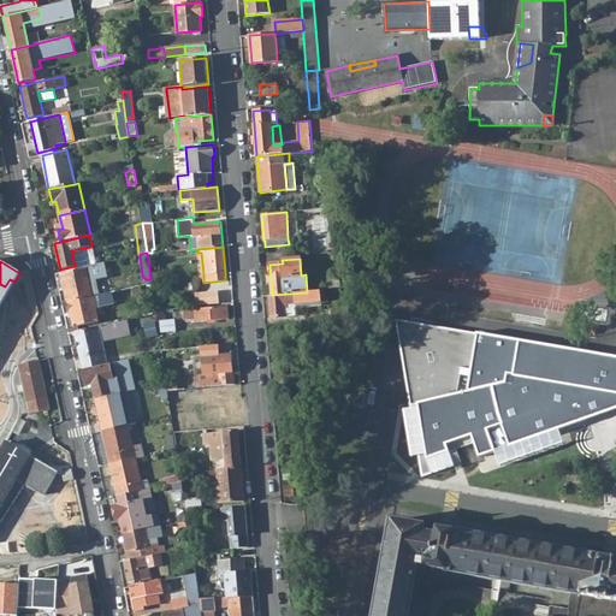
[(61,276),(67,302),(93,296),(88,271),(87,270),(61,276)]
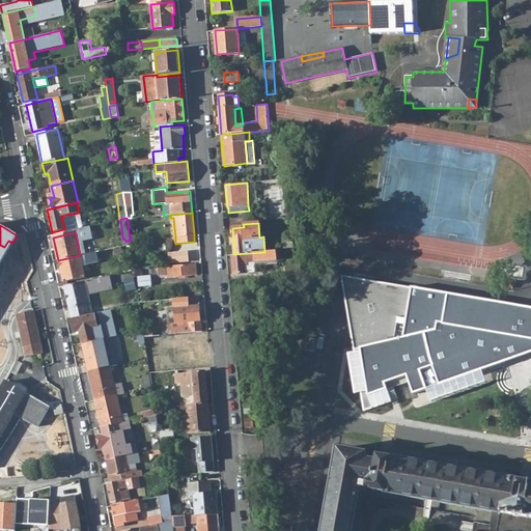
[(76,233),(80,255),(85,254),(81,232),(76,233)]
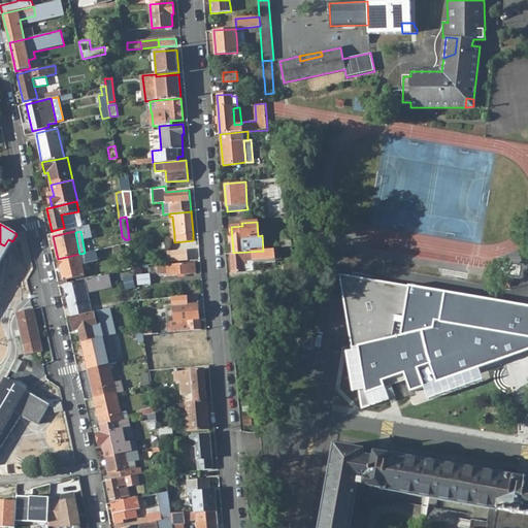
[(0,261),(12,241),(8,239),(4,245),(0,243),(0,261)]
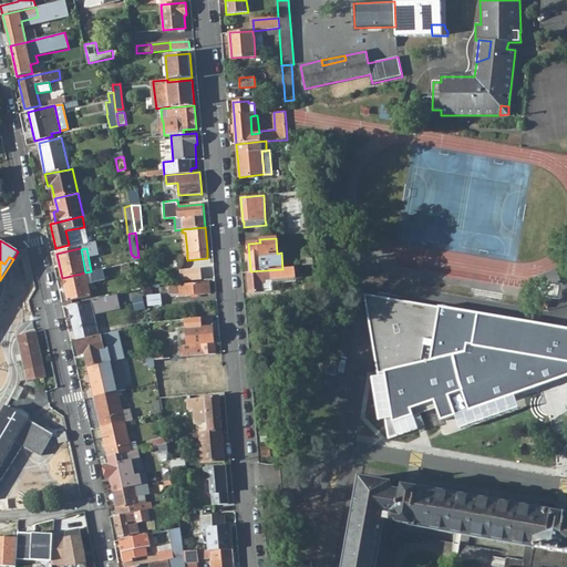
[(247,272),(249,292),(261,291),(261,280),(271,279),(296,277),(296,276),(295,268),(282,269),(250,271),(247,272)]
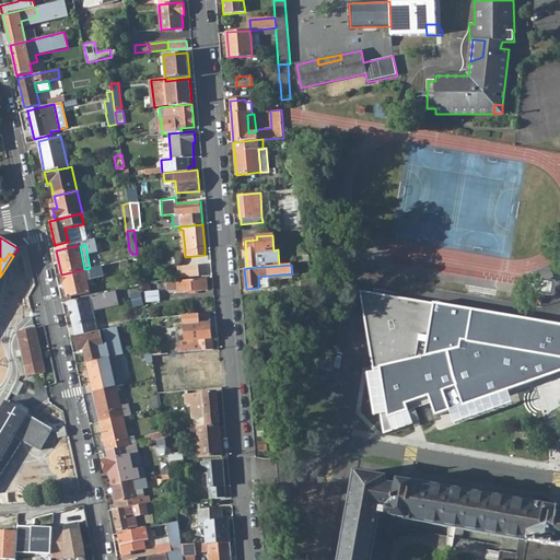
[(61,275),(67,299),(90,292),(88,281),(92,280),(92,278),(104,276),(102,266),(90,268),(84,269),(61,275)]
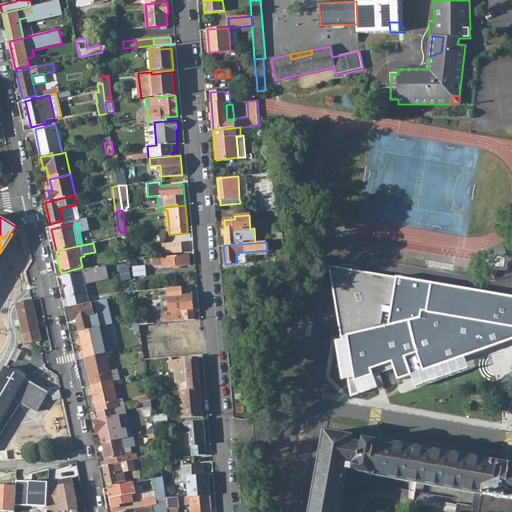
[(169,245),(170,253),(182,252),(182,244),(169,245)]
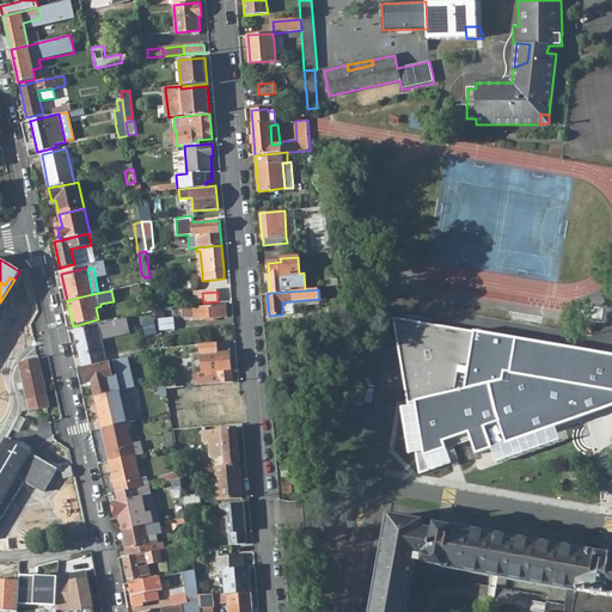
[(282,303),(282,314),(288,313),(294,306),(319,305),(319,299),(293,301),(282,303)]
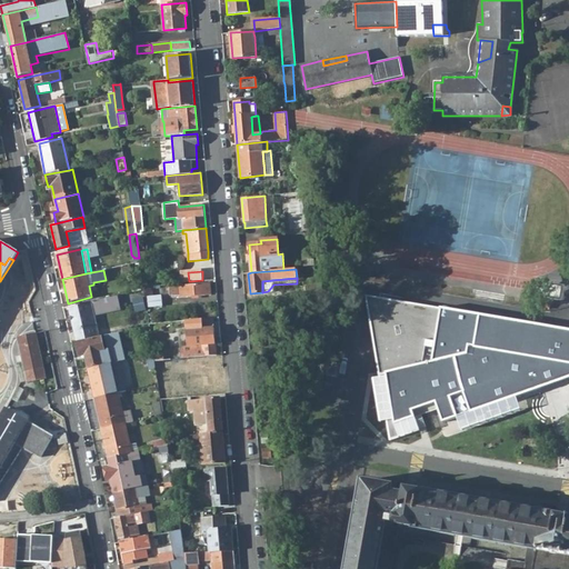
[(130,287),(131,292),(143,290),(143,287),(142,281),(133,283),(130,287)]
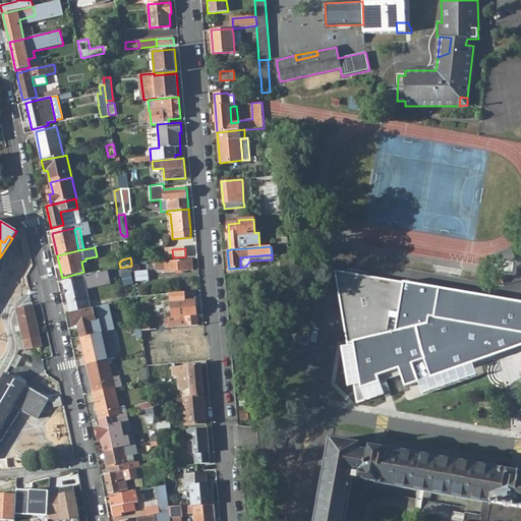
[(155,263),(156,271),(165,270),(165,272),(193,270),(192,259),(155,263)]
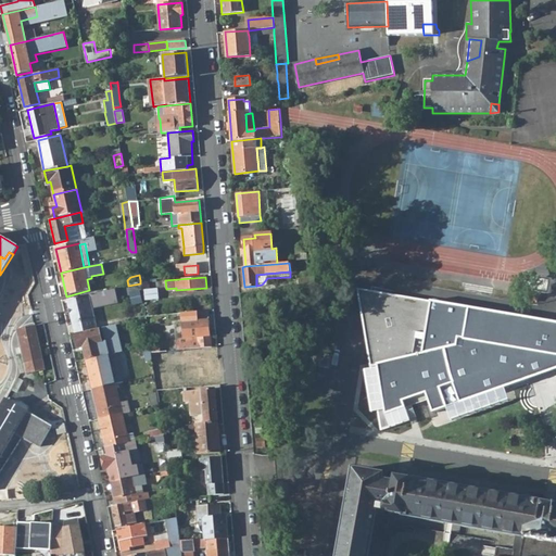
[(298,279),(299,289),(316,287),(314,278),(307,279),(298,279)]
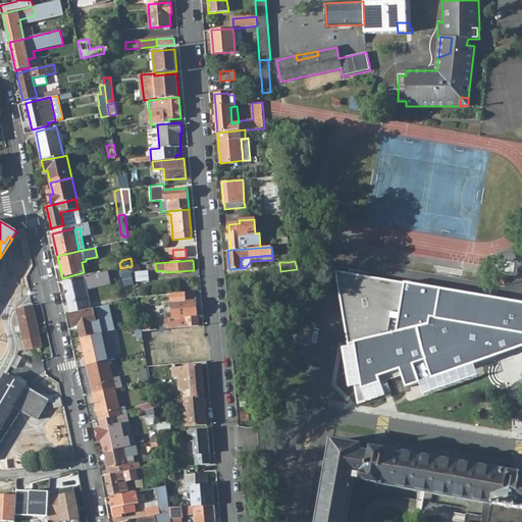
[(521,301),(333,269),(347,345),(357,404),(383,395),(377,376),(400,368),(406,386),(521,346),(521,301)]
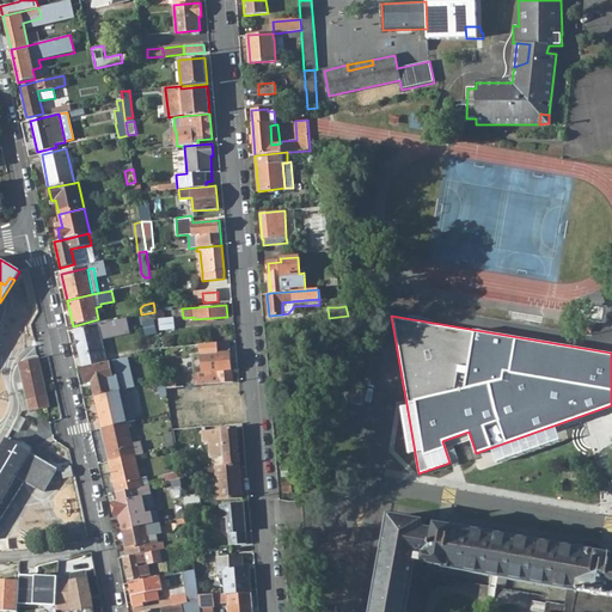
[(159,319),(160,330),(175,329),(173,317),(164,318),(159,319)]
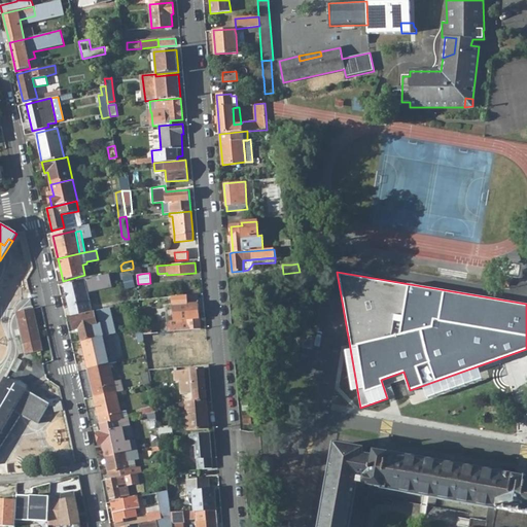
[(64,284),(71,316),(93,311),(88,291),(112,287),(109,274),(84,279),(64,284)]
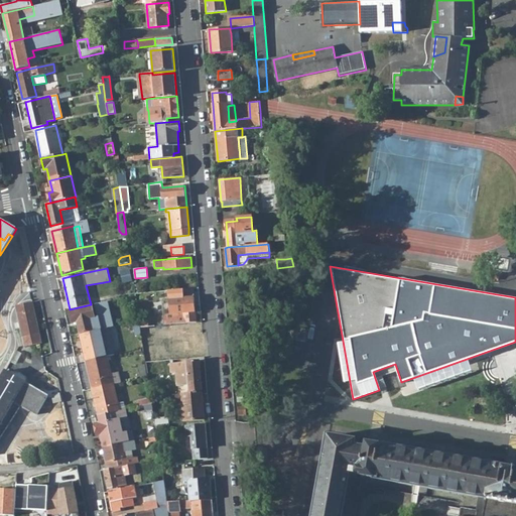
[(194,288),(183,289),(184,298),(195,297),(194,288)]
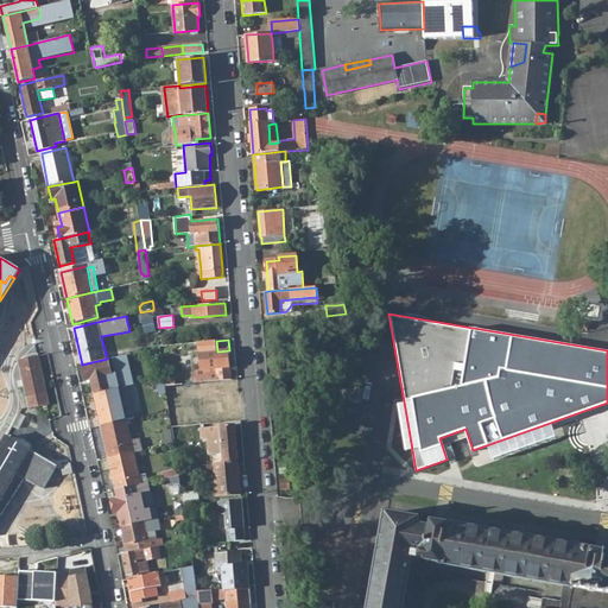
[(192,372),(192,382),(211,381),(221,380),(232,379),(229,350),(217,352),(216,341),(198,342),(198,353),(201,372),(192,372)]
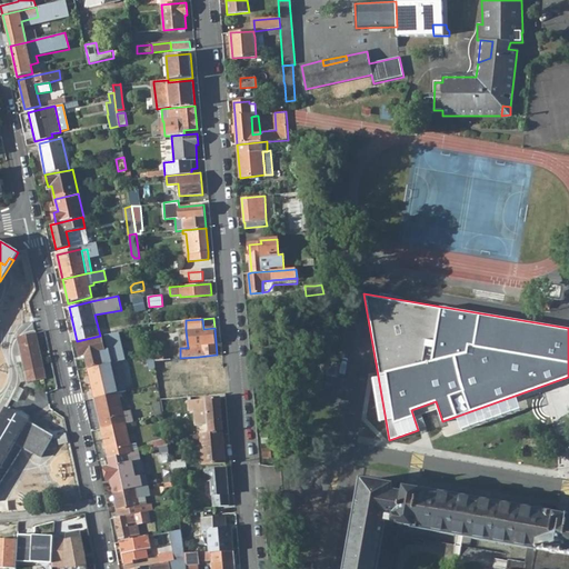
[(17,337),(28,382),(46,379),(36,333),(17,337)]
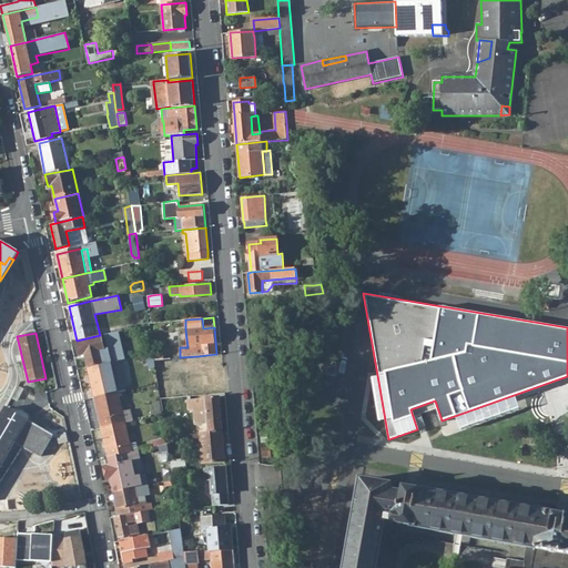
[(77,342),(80,355),(84,354),(88,368),(112,363),(108,344),(103,345),(101,336),(100,336),(77,342)]
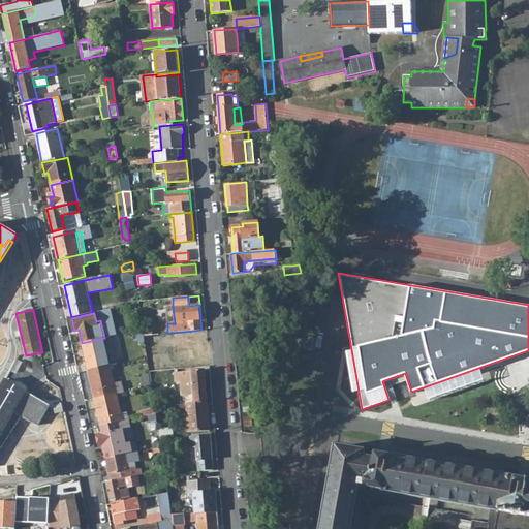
[(135,331),(138,344),(145,343),(144,335),(143,329),(135,331)]
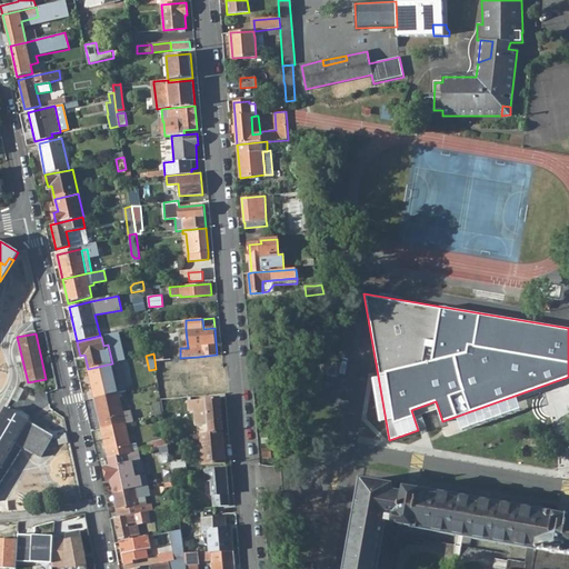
[(171,367),(172,369),(187,368),(187,362),(189,362),(191,388),(219,386),(217,363),(207,363),(207,356),(198,357),(198,358),(186,358),(171,360),(171,367)]
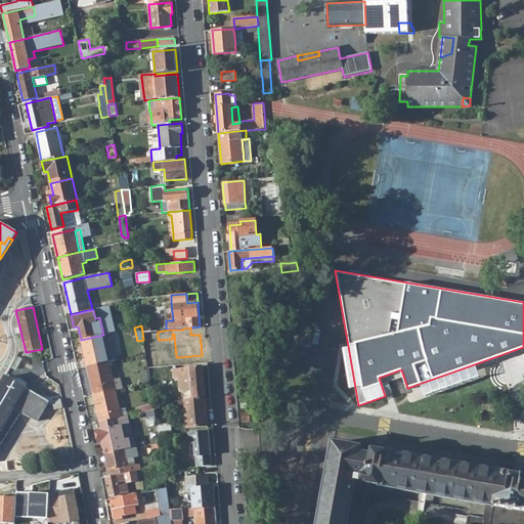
[(142,332),(143,340),(158,338),(158,332),(158,331),(142,332)]
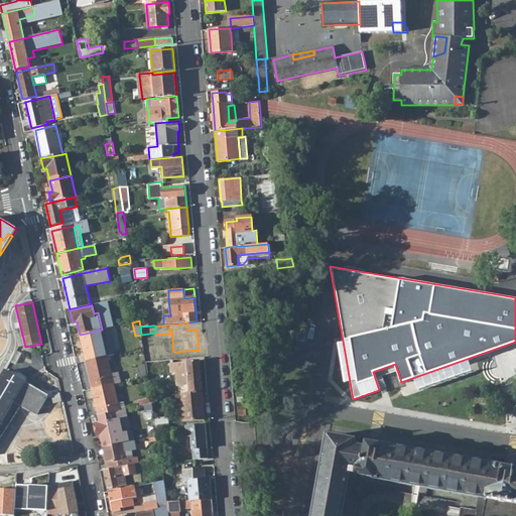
[(102,330),(108,357),(115,355),(109,328),(102,330)]
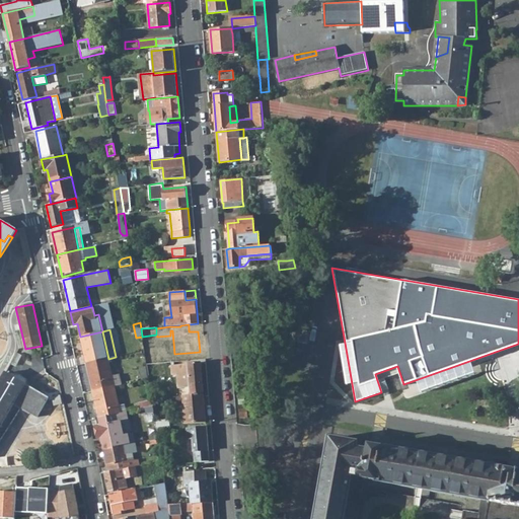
[(80,337),(86,364),(108,359),(102,331),(80,337)]
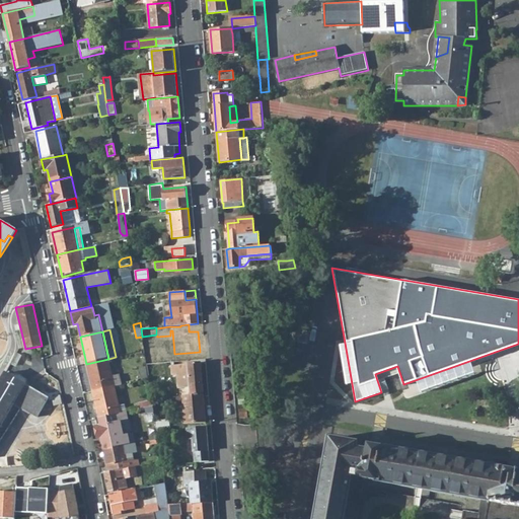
[(86,364),(92,392),(115,386),(112,376),(108,359),(86,364)]
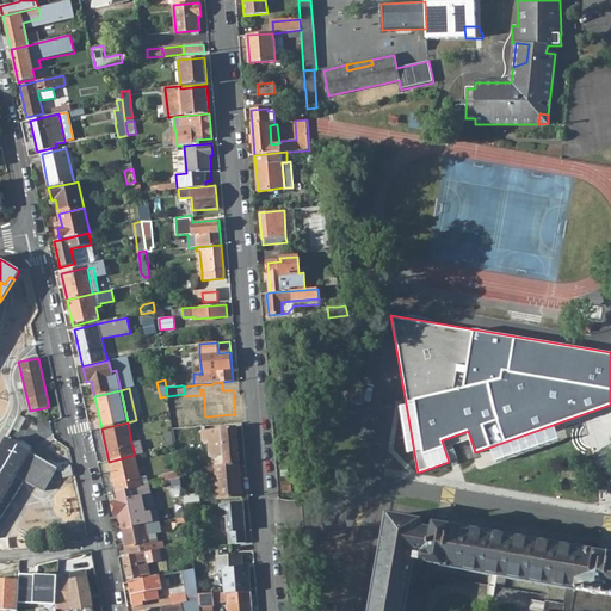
[(222,436),(224,466),(240,464),(236,427),(221,429),(221,425),(205,426),(207,437),(222,436)]
